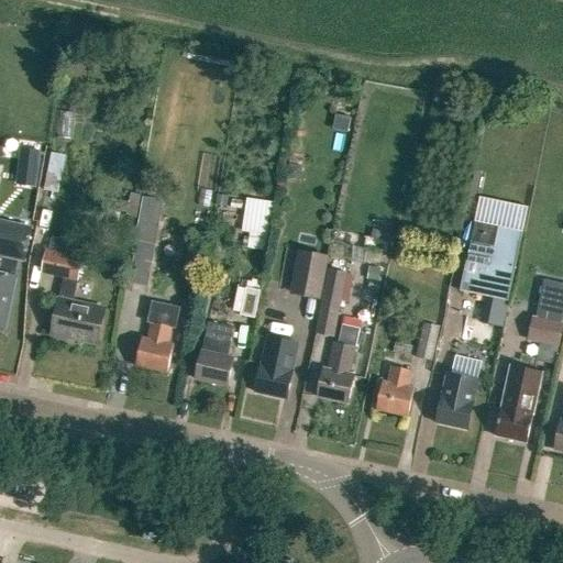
[(19,150),(14,184),(36,186),(41,152),(19,150)]
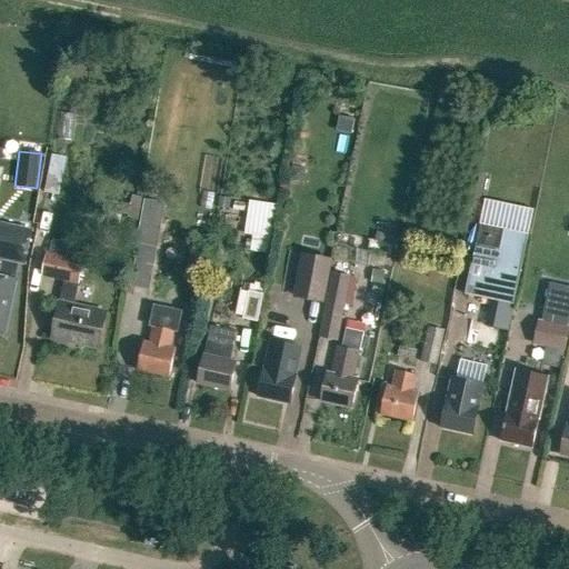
[(478,172),(472,198),(481,199),(486,175),(478,172)]
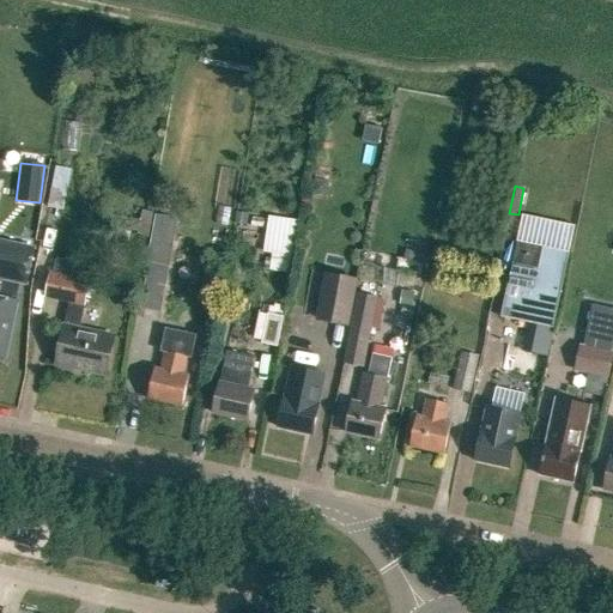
[(237,213),(235,224),(246,225),(248,214),(237,213)]
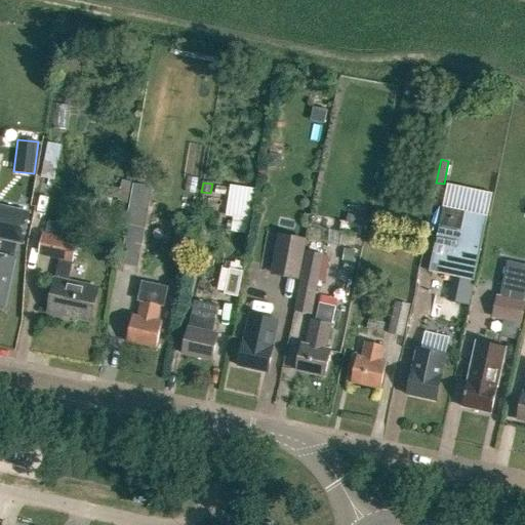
[(250,229),(256,189),(232,185),(228,214),(235,215),(233,226),(250,229)]
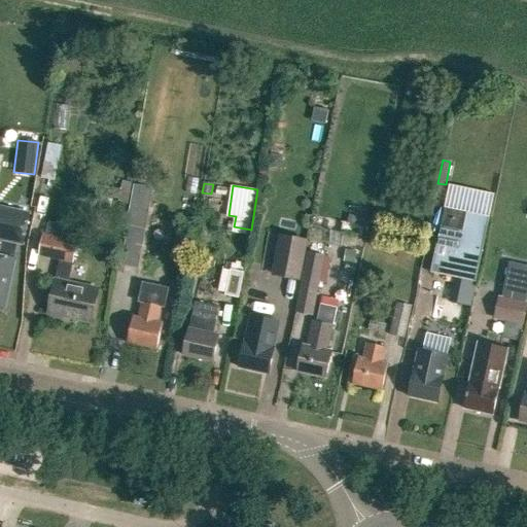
[(136,186),(125,247),(141,250),(152,189),(136,186)]
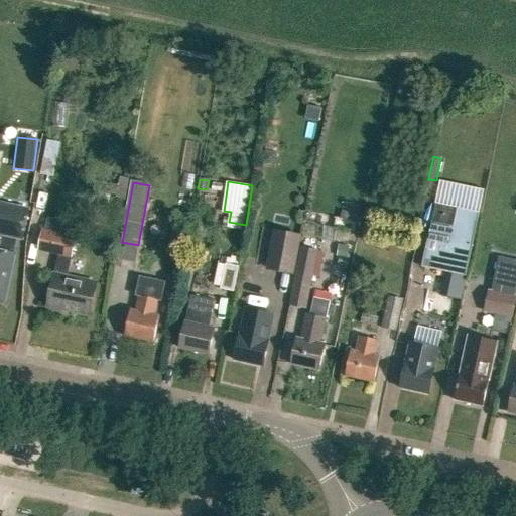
[(24,236),(30,206),(0,200),(0,231),(4,233),(1,248),(0,247),(0,297),(6,299),(16,251),(15,251),(18,235),(24,236)]
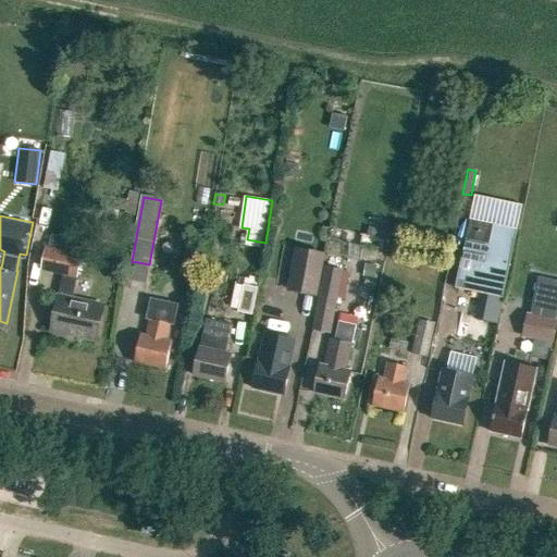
[(503,296),(518,229),(494,223),(490,243),(467,238),(456,286),(503,296)]
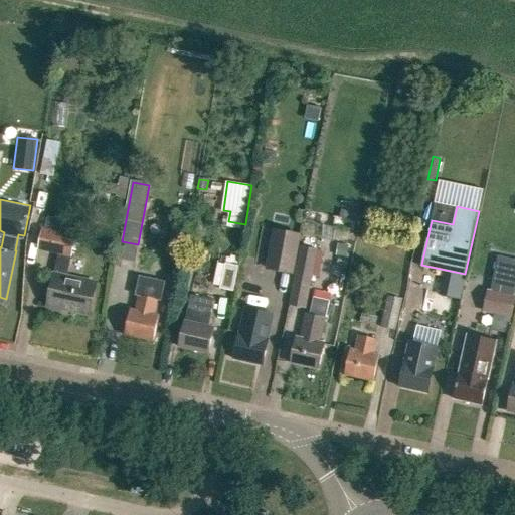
[(354,229),(356,219),(335,215),(333,225),(354,229)]
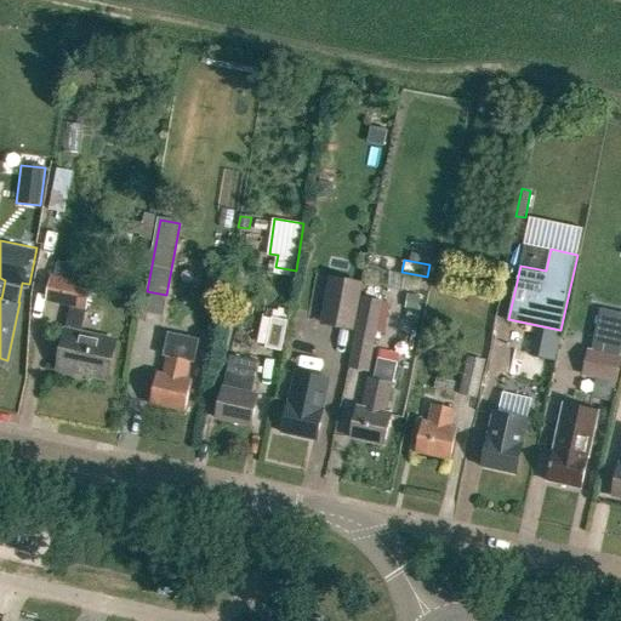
[(108,376),(117,337),(83,329),(93,281),(53,272),(49,297),(72,303),(68,325),(68,326),(60,365),(108,376)]
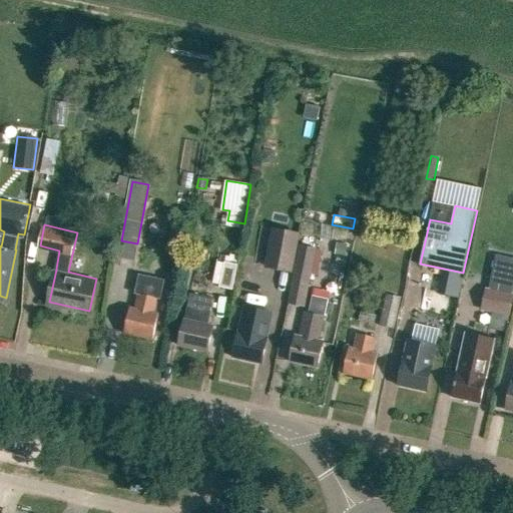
[(266,267),(291,271),(298,233),(273,228),(266,267)]
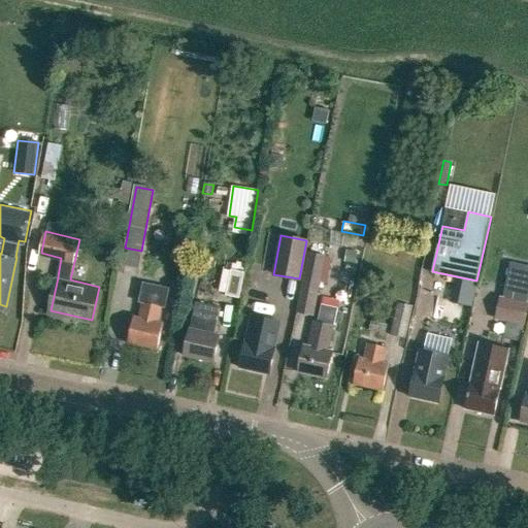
[(314,315),(326,255),(308,251),(296,311),(314,315)]
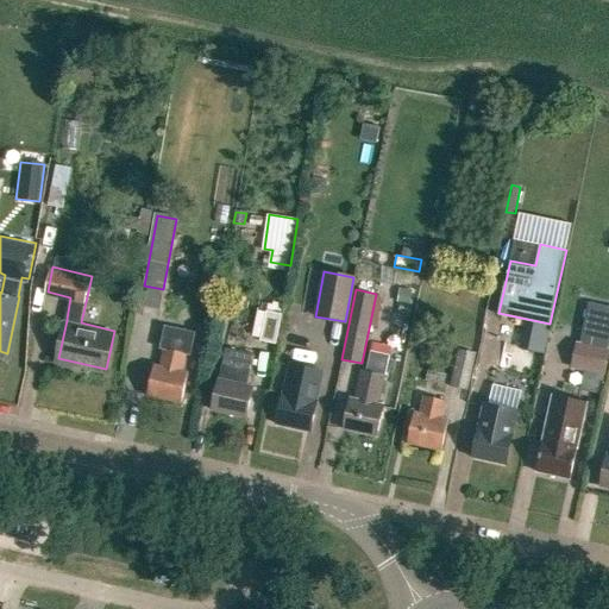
[(401,290),(400,303),(409,305),(412,292),(401,290)]
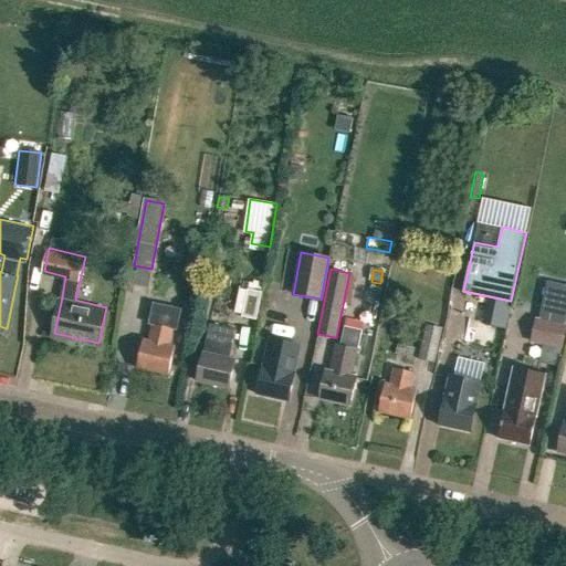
[(565,285),(547,282),(540,318),(565,323),(565,285)]
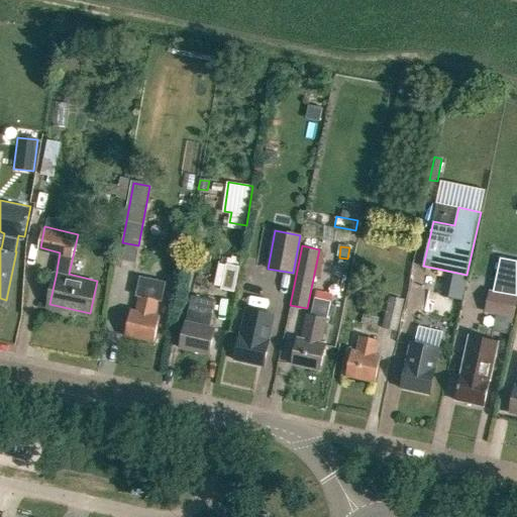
[(234,291),(239,266),(226,263),(221,288),(234,291)]
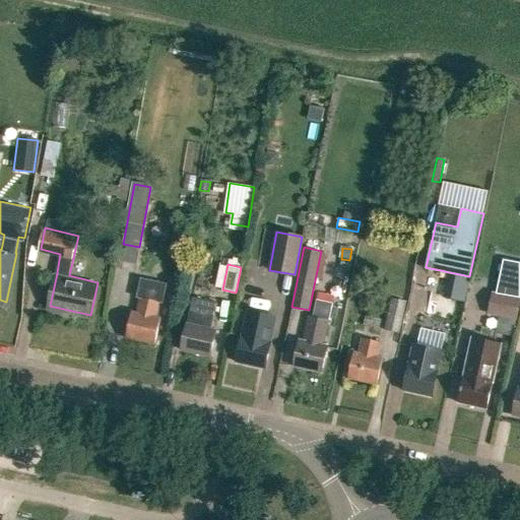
[(154,317),(158,302),(161,287),(142,283),(136,312),(131,311),(125,337),(154,343),(159,318),(154,317)]
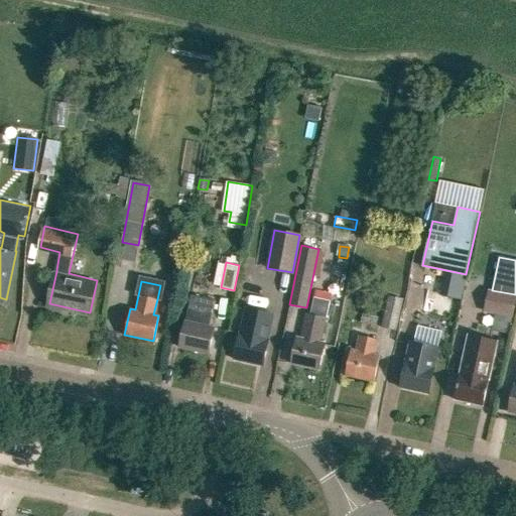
[(515,294),(492,290),(490,289),(486,310),(512,316),(515,294)]
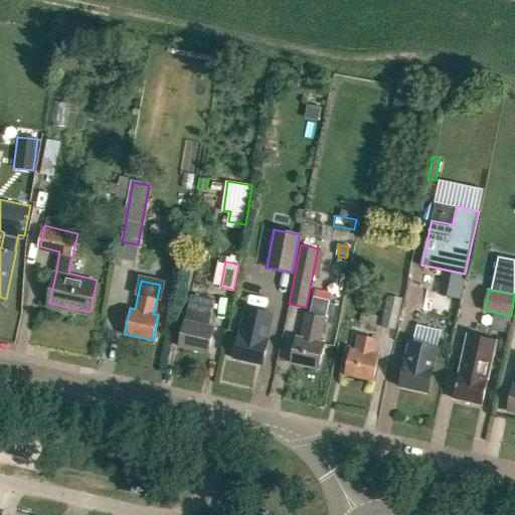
[(396,329),(403,298),(388,294),(381,325),(396,329)]
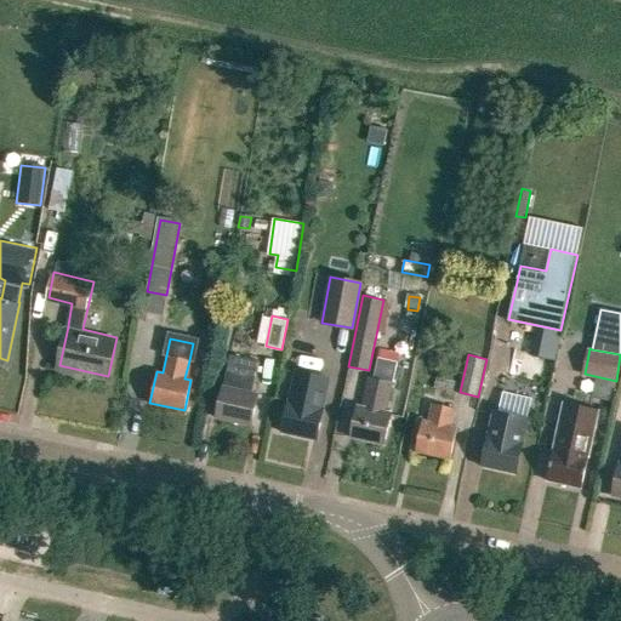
[(251,394),(258,362),(229,355),(222,387),(215,419),(250,426),(257,394),(251,394)]
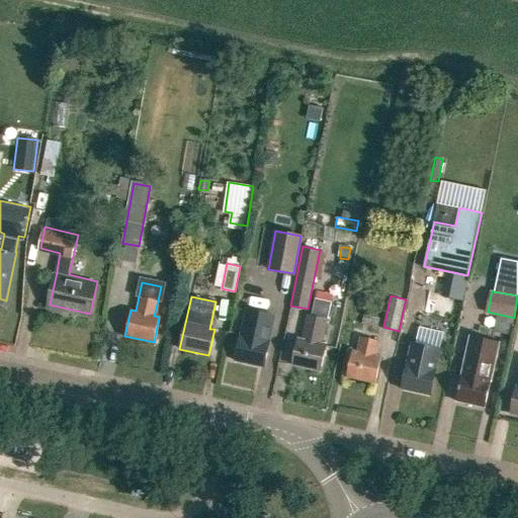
[(296,339),(291,365),(320,371),(326,345),(322,344),(327,320),(330,303),(314,299),(310,316),(307,315),(301,340),(296,339)]
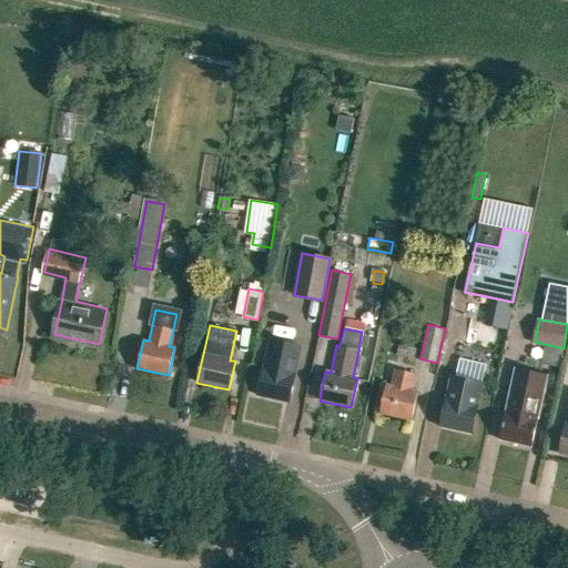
[(290,374),(296,346),(270,340),(264,367),(263,367),(257,396),(288,403),(295,374),(290,374)]
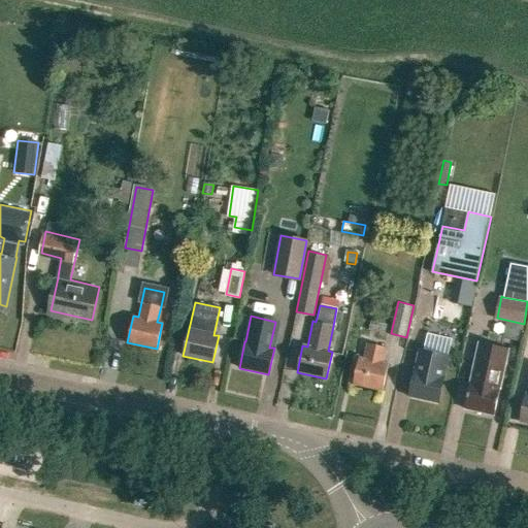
[(464,408),(494,416),(508,349),(479,342),(471,375),(476,376),(474,384),(470,383),(464,408)]
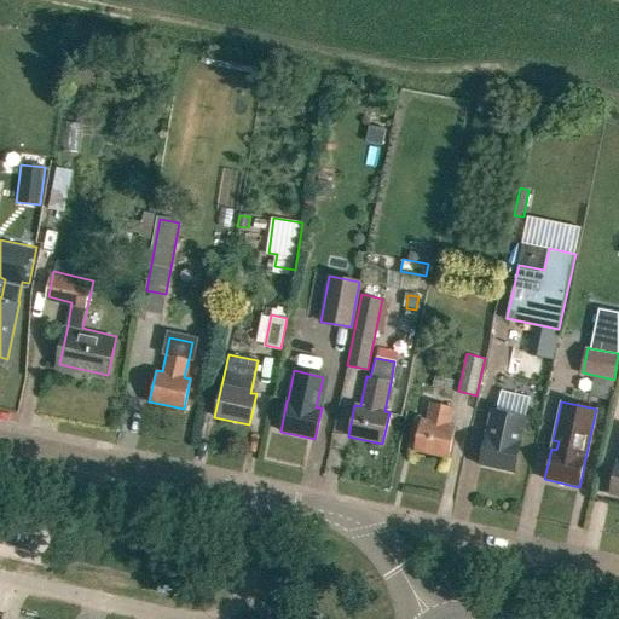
[(449,426),(452,408),(431,403),(427,421),(421,420),(414,451),(449,458),(455,427),(449,426)]
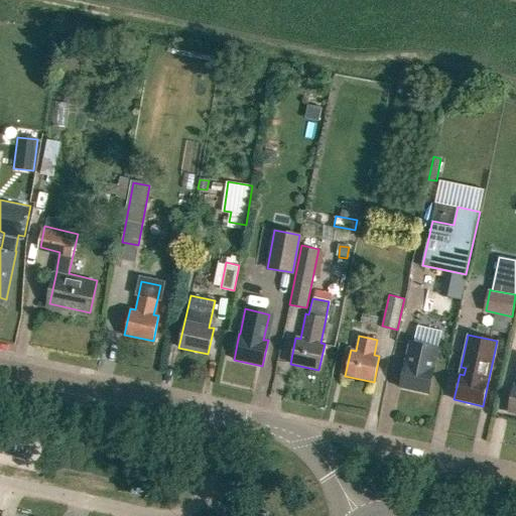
[(428,394),(433,368),(437,348),(409,342),(399,388),(428,394)]
